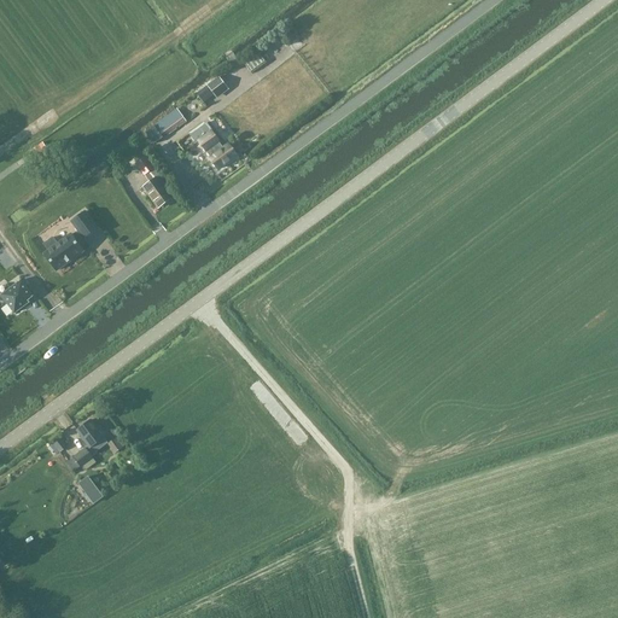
[(257,53),(244,64),(250,73),(264,62),(257,53)]
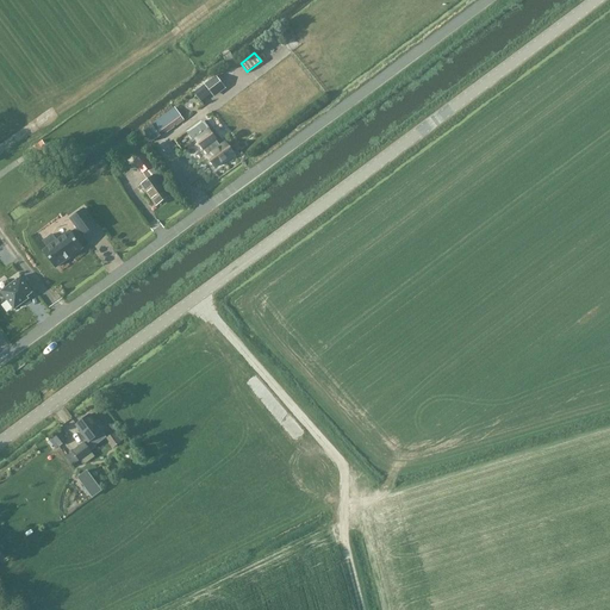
[(213,98),(225,88),(216,75),(203,85),(213,98)]
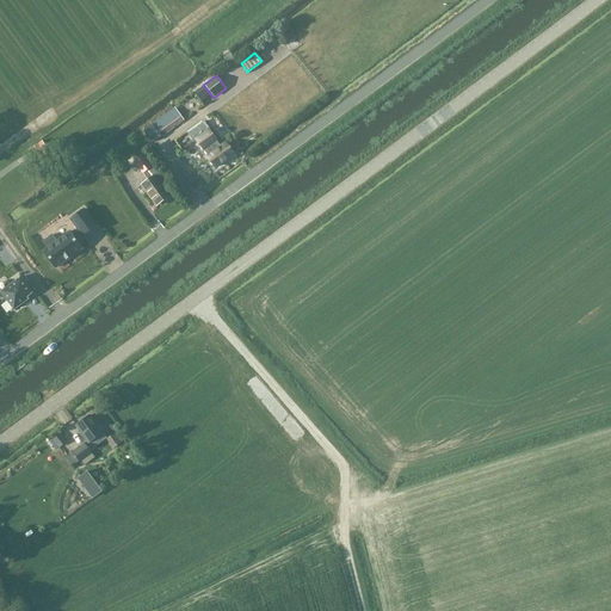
[(150,125),(143,131),(152,142),(184,119),(174,107),(150,124),(150,125)]
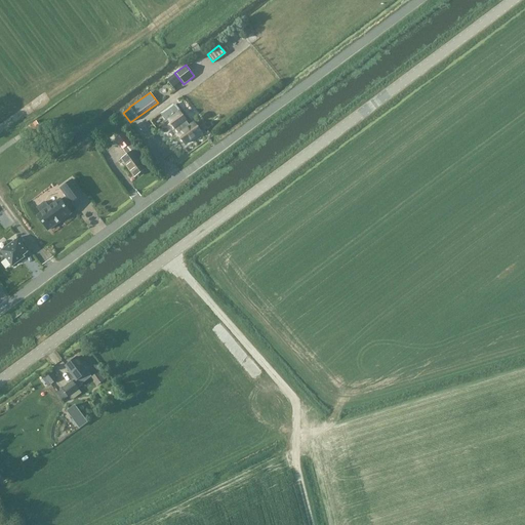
[(173,105),(160,115),(165,121),(168,119),(178,133),(177,134),(185,144),(200,132),(193,123),(190,125),(178,112),(173,105)]
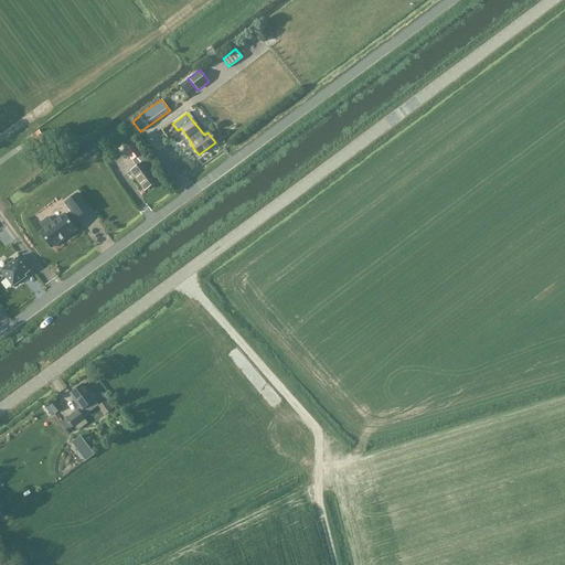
[(171,141),(163,146),(176,164),(183,160),(171,141)]
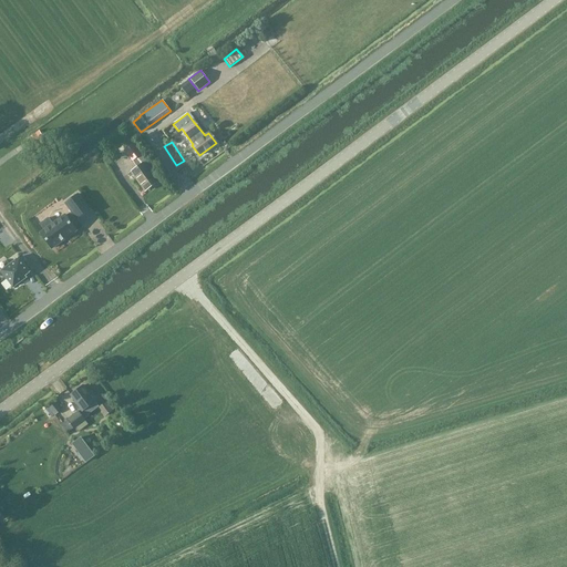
[(132,144),(123,151),(131,162),(141,155),(132,144)]
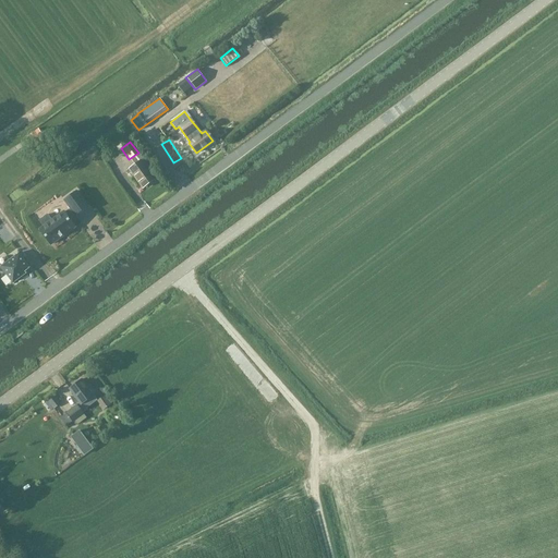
[(141,160),(128,170),(142,189),(155,179),(141,160)]
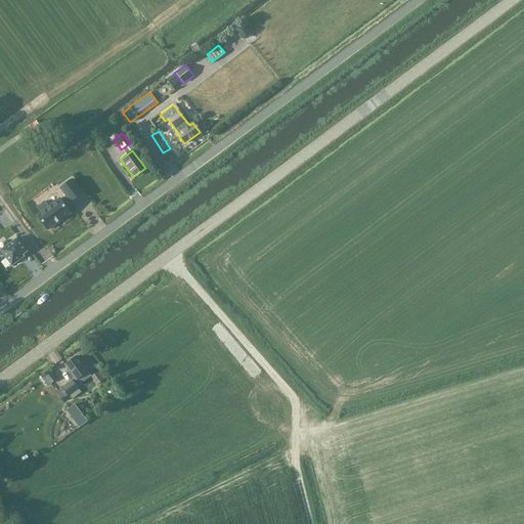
[(37,215),(47,229),(70,213),(63,205),(69,201),(70,203),(82,193),(72,179),(59,188),(66,197),(60,200),(59,199),(48,207),(44,202),(37,207),(41,212),(37,215)]
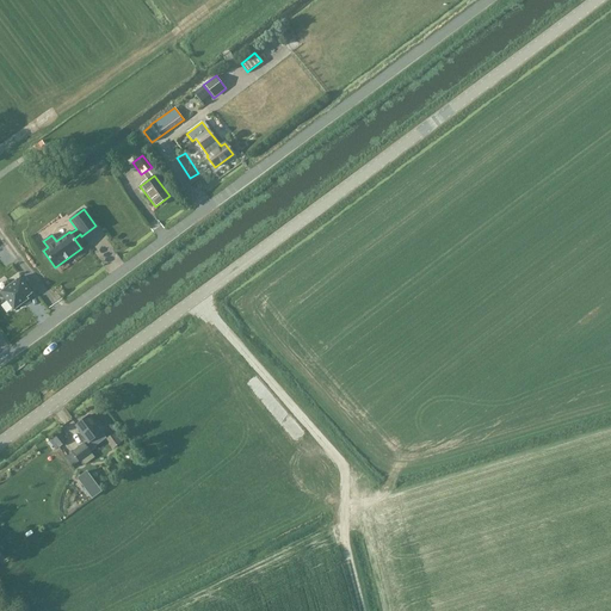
[(104,236),(99,244),(111,251),(116,244),(104,236)]
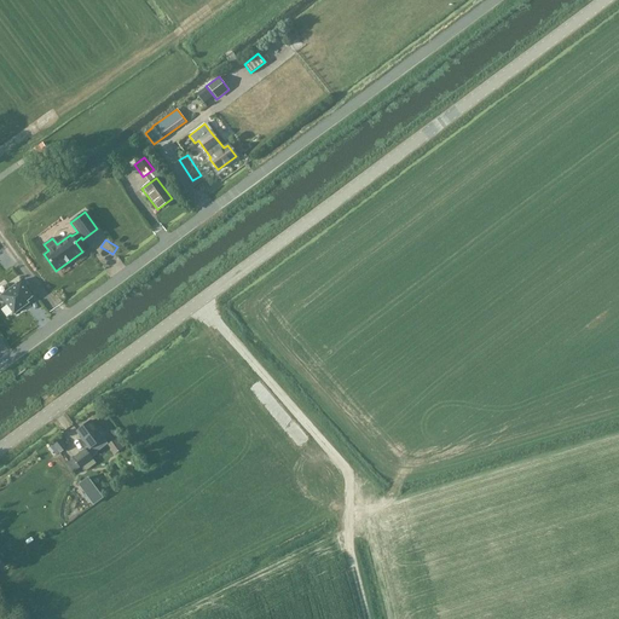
[(19,281),(0,294),(0,295),(13,313),(28,302),(27,300),(32,296),(19,281)]
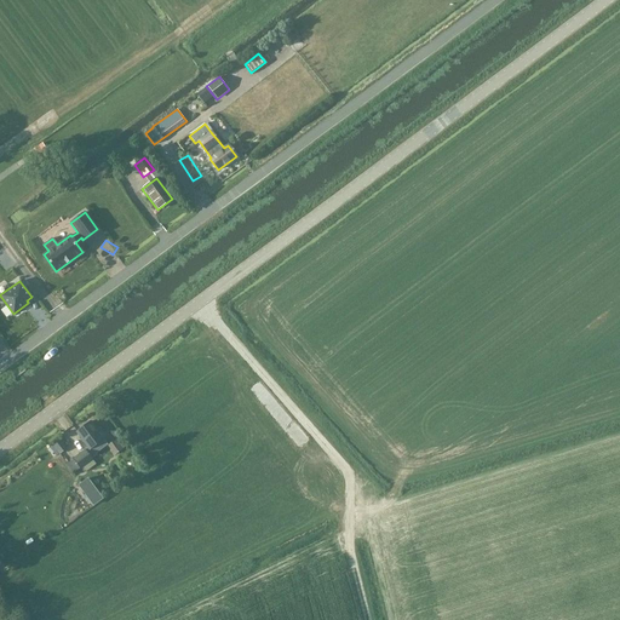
[(84,449),(73,458),(80,468),(84,472),(96,464),(92,459),(97,455),(91,448),(103,438),(90,420),(75,431),(82,441),(80,443),(84,449)]
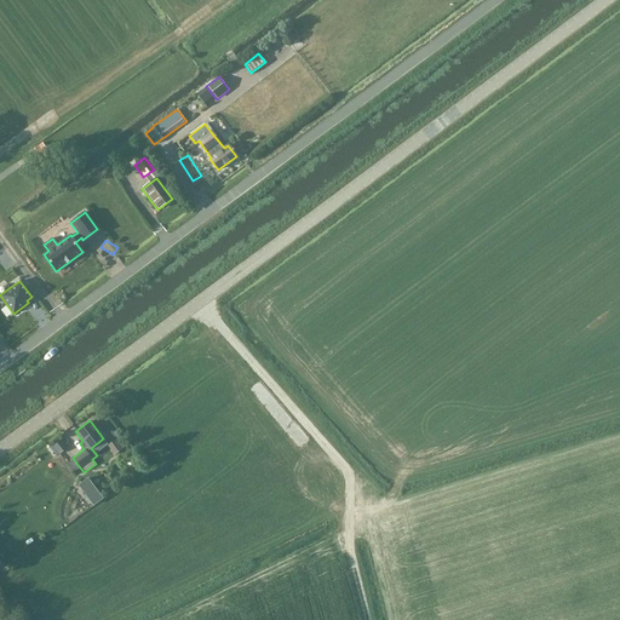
[(59,440),(52,446),(58,453),(65,447),(59,440)]
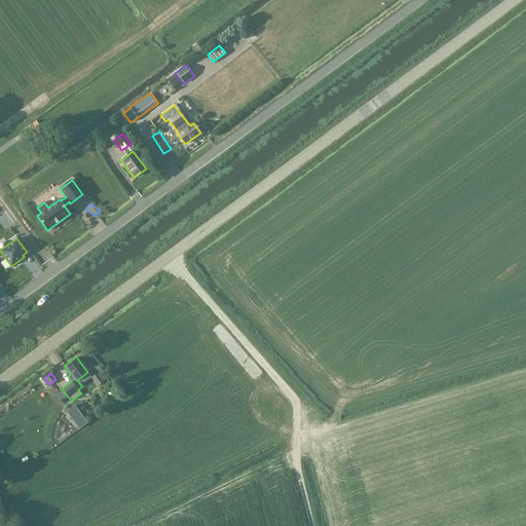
[(97,374),(90,378),(96,385),(102,381),(97,374)]
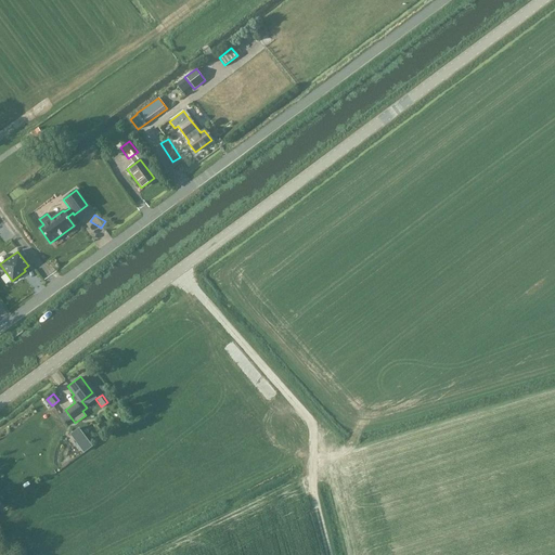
[(78,428),(71,435),(84,452),(91,447),(78,428)]
